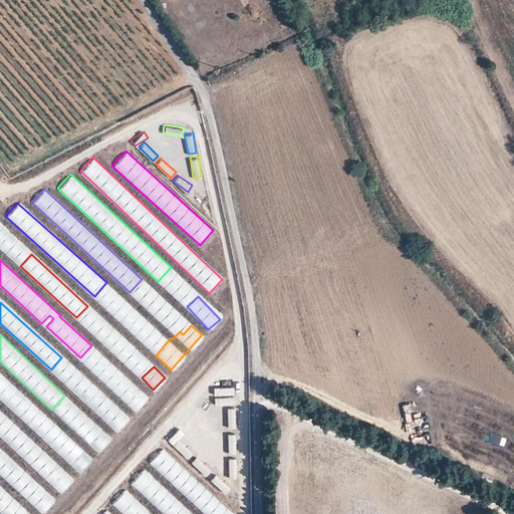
[(0,399),(79,472),(93,458),(0,371),(0,399)]
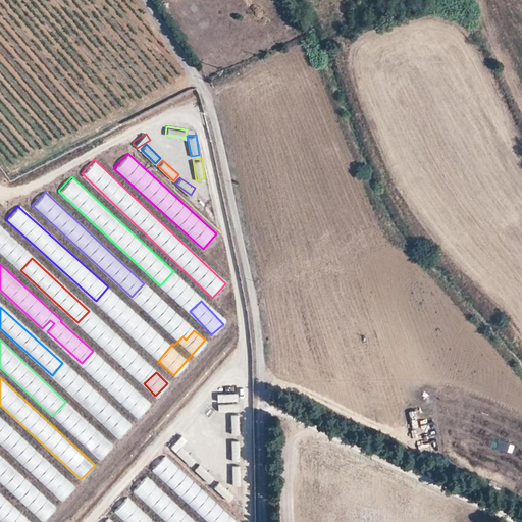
[(140,397),(128,406),(136,415),(147,405),(140,397)]
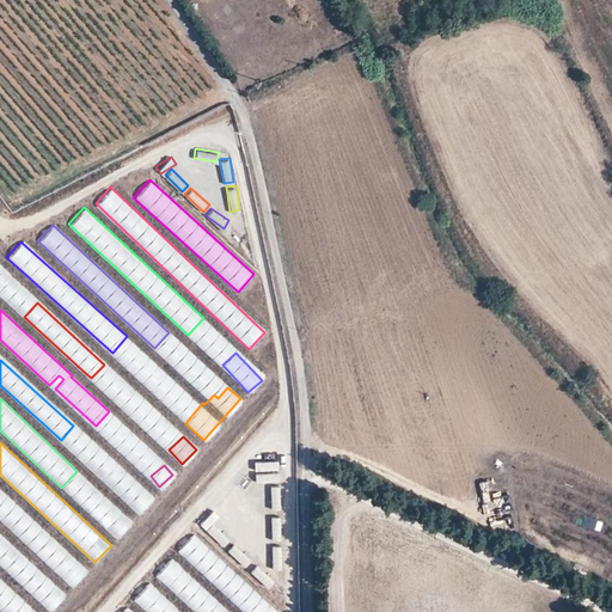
[(255,481),(279,479),(277,470),(254,471),(255,481)]
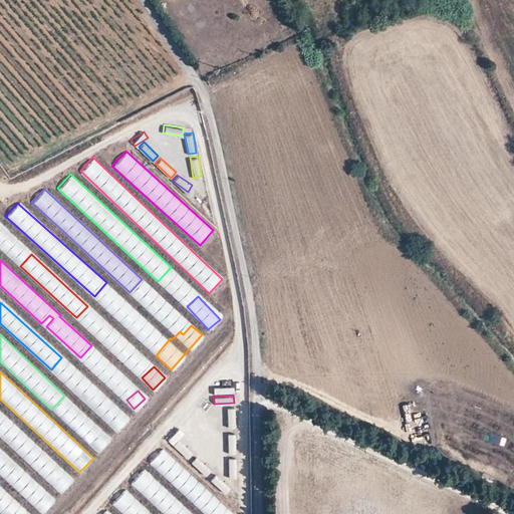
[(108,400),(96,413),(115,431),(127,418),(108,400)]
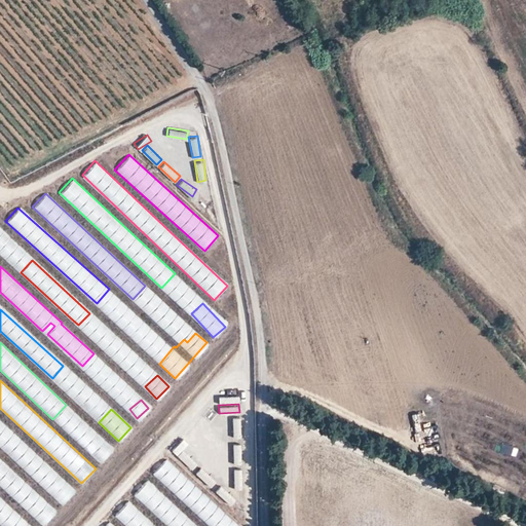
[(231,437),(240,437),(240,415),(231,415),(231,437)]
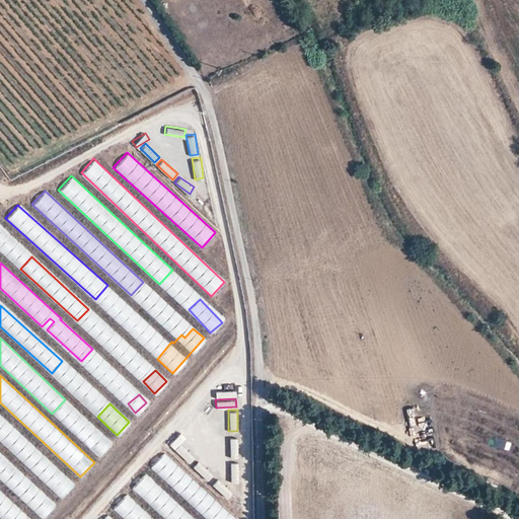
[(0,440),(63,498),(77,483),(0,412),(0,440)]
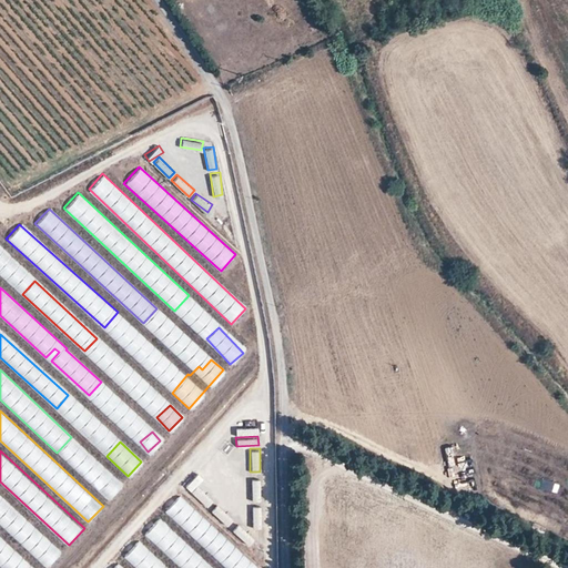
[(184,485),(208,505),(214,498),(205,490),(211,485),(196,472),(184,485)]
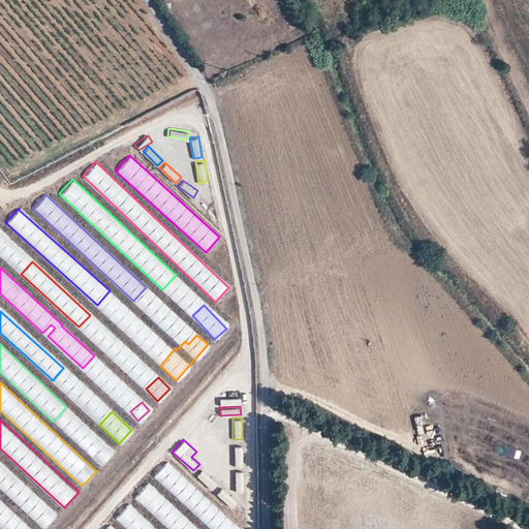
[(243,465),(242,444),(232,444),(234,465),(243,465)]
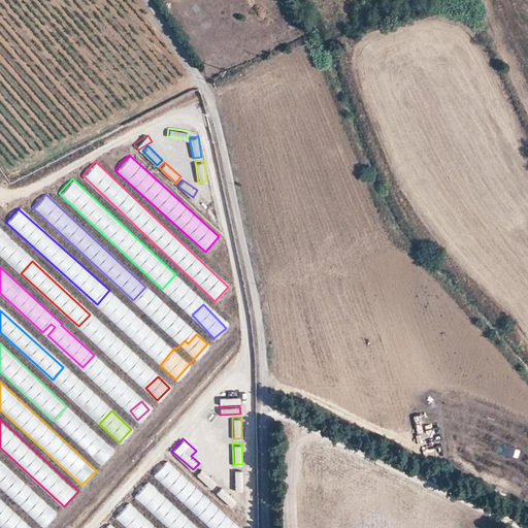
[(210,527),(239,527),(166,459),(153,473),(210,527)]
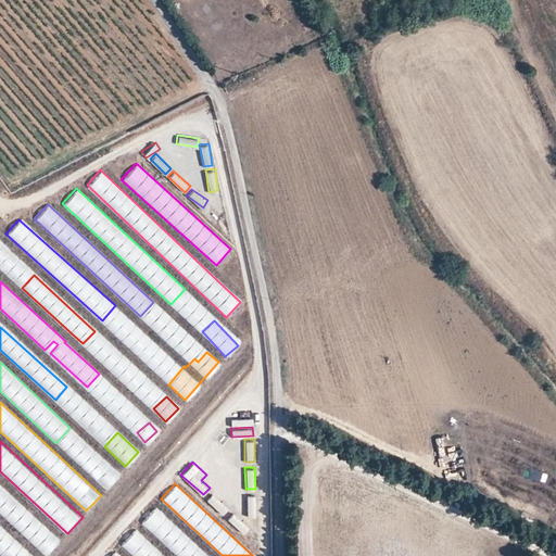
[(0,514),(45,555),(47,555),(61,541),(0,484),(0,514)]
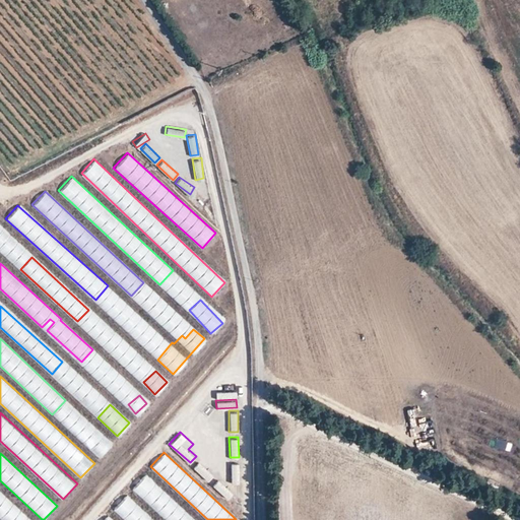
[(205,479),(211,473),(198,459),(192,465),(205,479)]
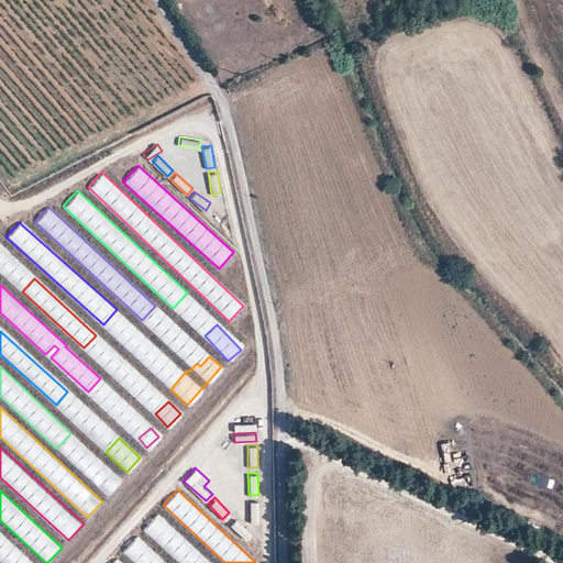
[(257,521),(258,499),(250,499),(249,521),(257,521)]
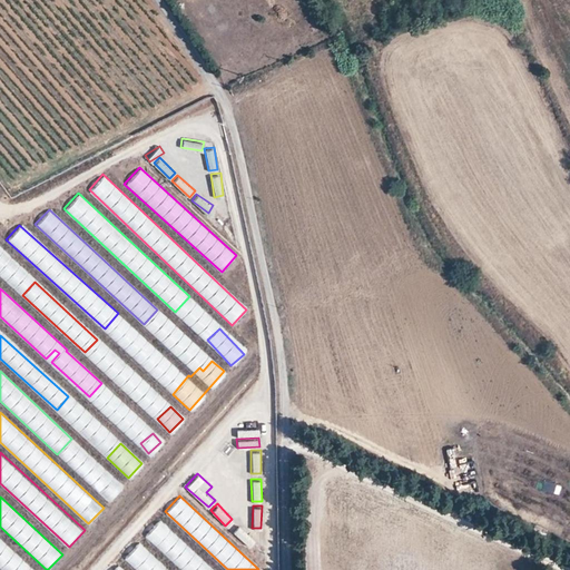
[(367,546),(366,522),(357,523),(359,546),(367,546)]
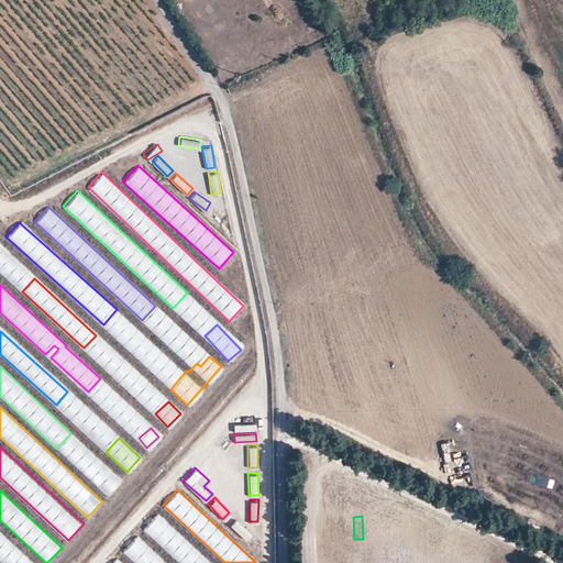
[(245,539),(252,532),(235,518),(229,525),(245,539)]
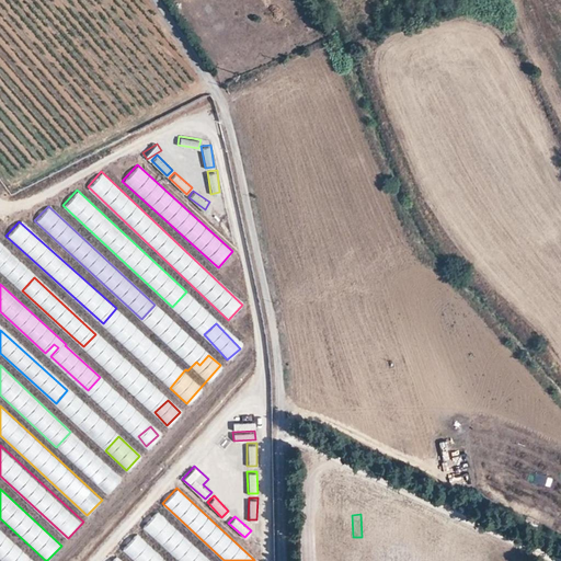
[(0,558),(3,560),(36,560),(0,528),(0,558)]
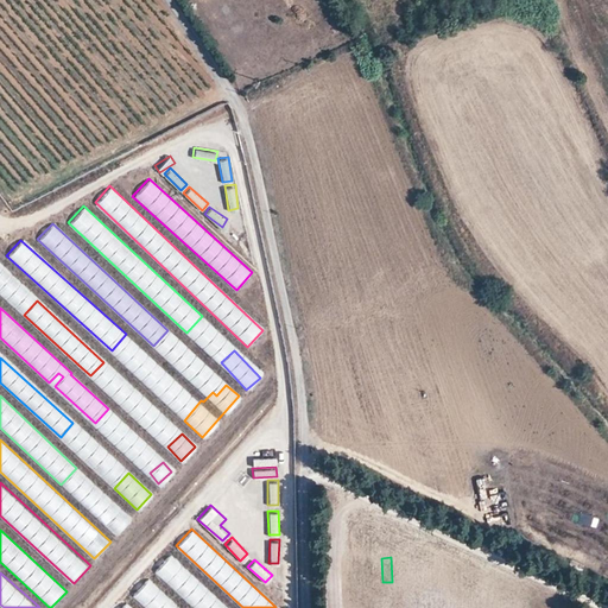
[(382,607),(392,607),(392,590),(382,590),(382,607)]
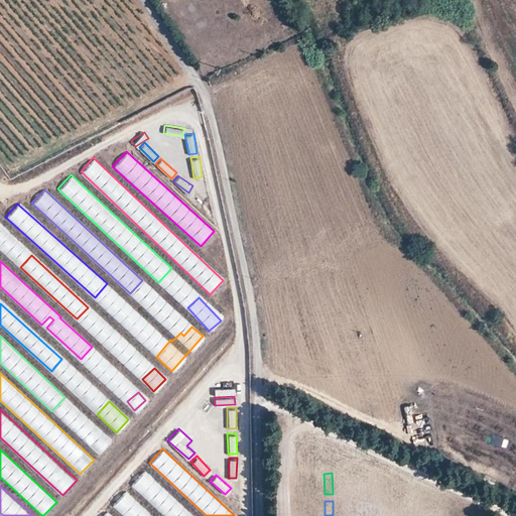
[(318,515),(319,502),(309,502),(309,515),(318,515)]
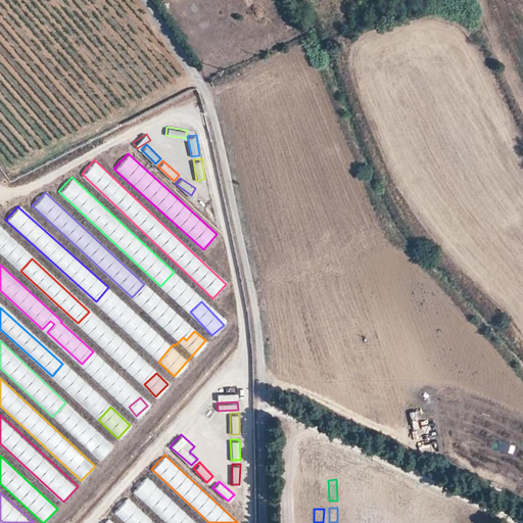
[(196,522),(185,513),(175,522),(196,522)]
